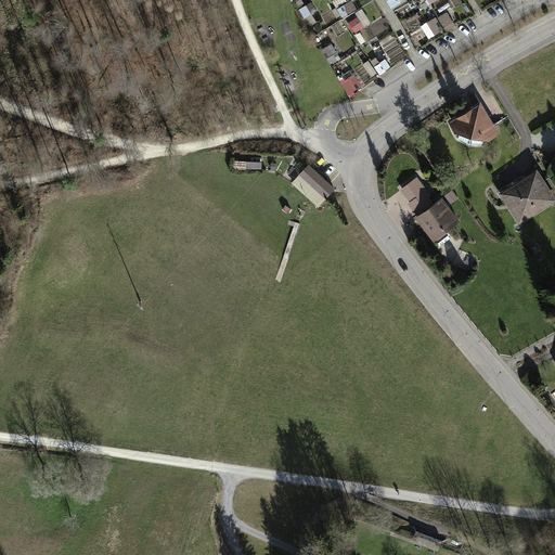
[(333,0),(344,17),(359,9),(355,0),(349,3),(347,0),(333,0)]
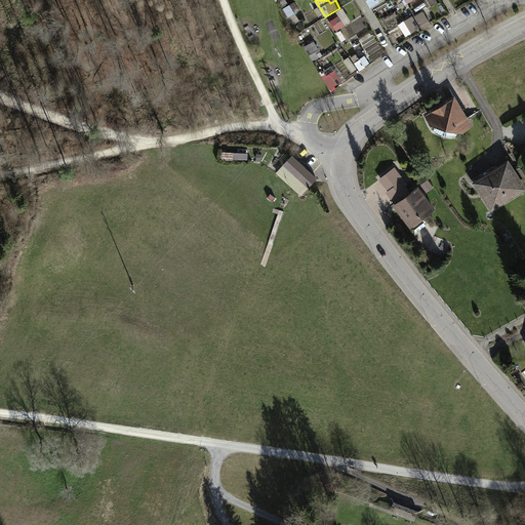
[(284,8),(292,24),(299,21),(292,4),(284,8)]
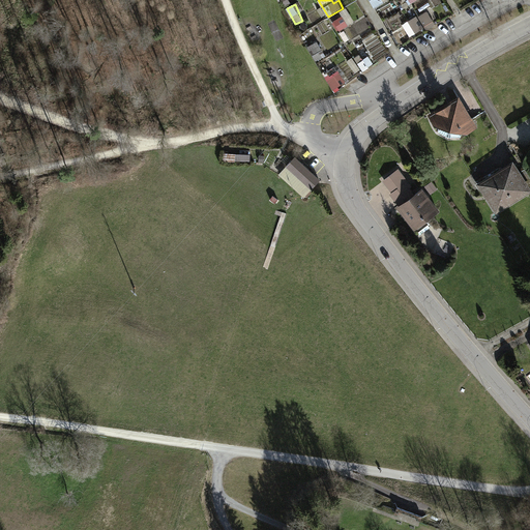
[(417,34),(436,24),(429,9),(409,20),(417,34)]
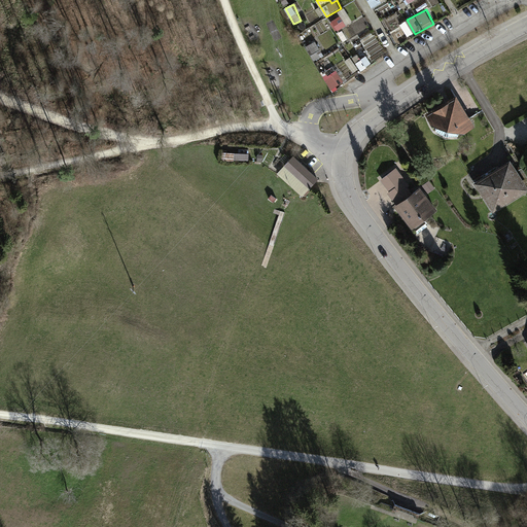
[(347,10),(330,21),(338,32),(354,22),(347,10)]
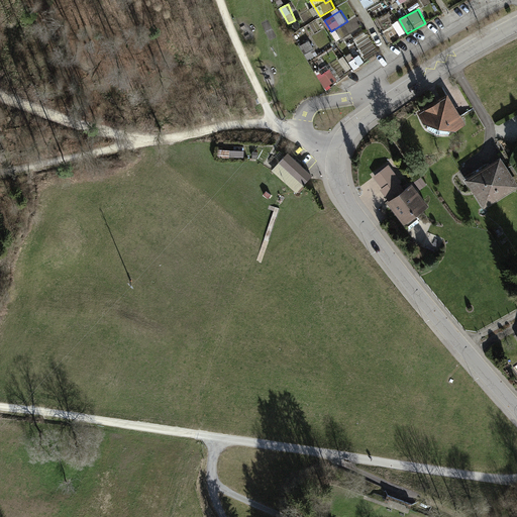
[(309,60),(319,55),(310,39),(301,44),(309,60)]
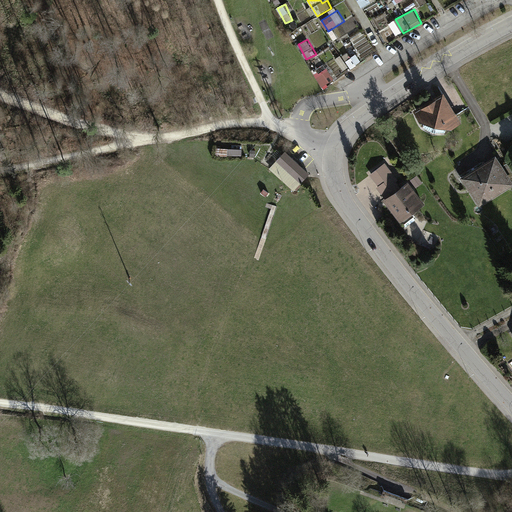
[(316,75),(323,87),(335,79),(328,67),(316,75)]
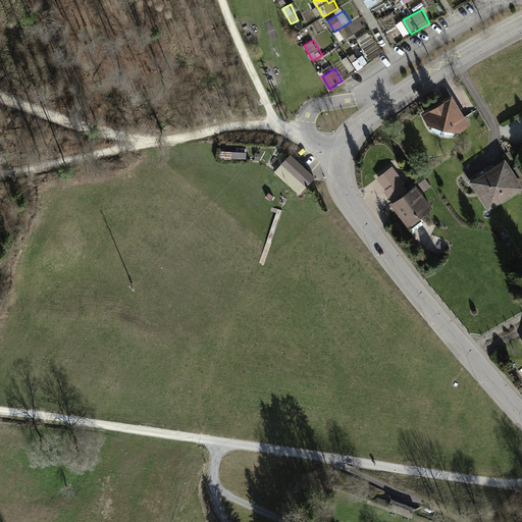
[(452,95),(421,113),(426,123),(460,132),(469,125),(452,95)]
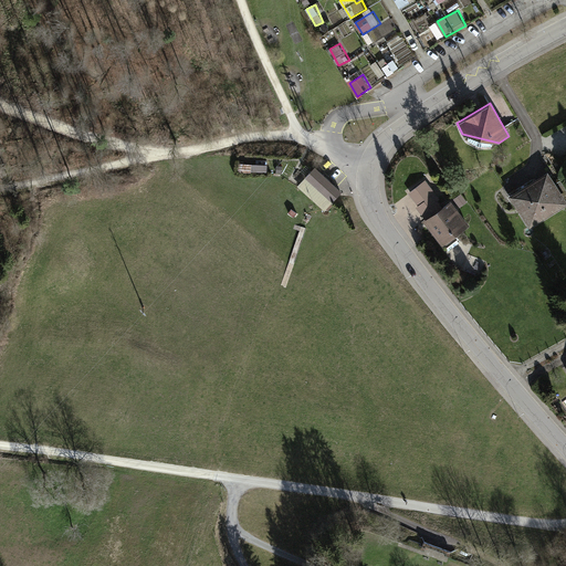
[(341,191),(315,170),(299,189),(324,210),(341,191)]
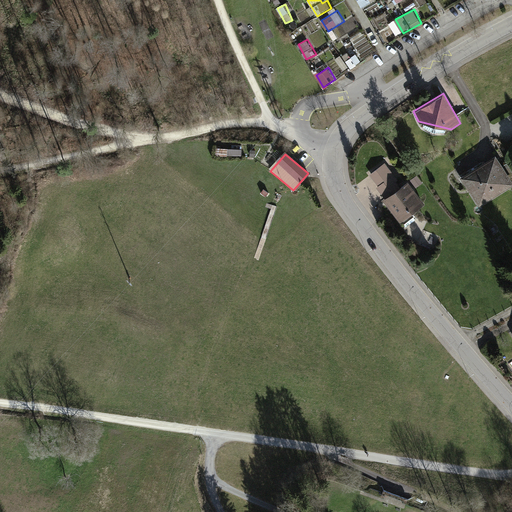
[(511,186),(511,183),(495,155),(460,176),(479,207),(511,186)]
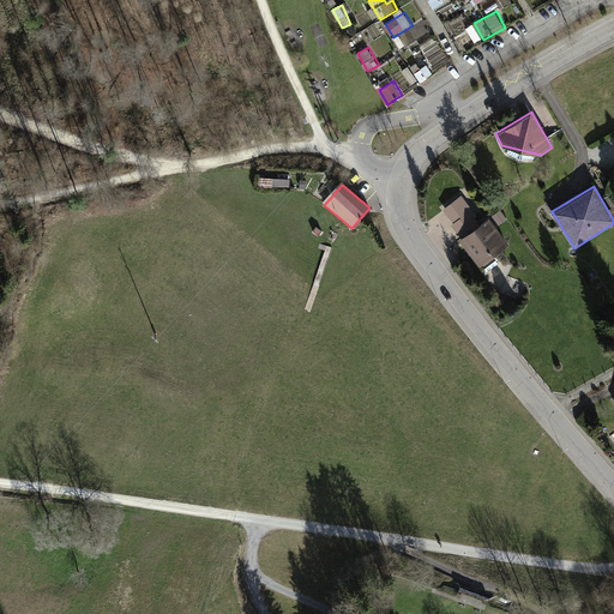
[(463,197),(445,210),(455,222),(452,223),(463,238),(459,240),(480,266),(510,245),(489,218),(481,224),(476,217),(477,216),(463,197)]
